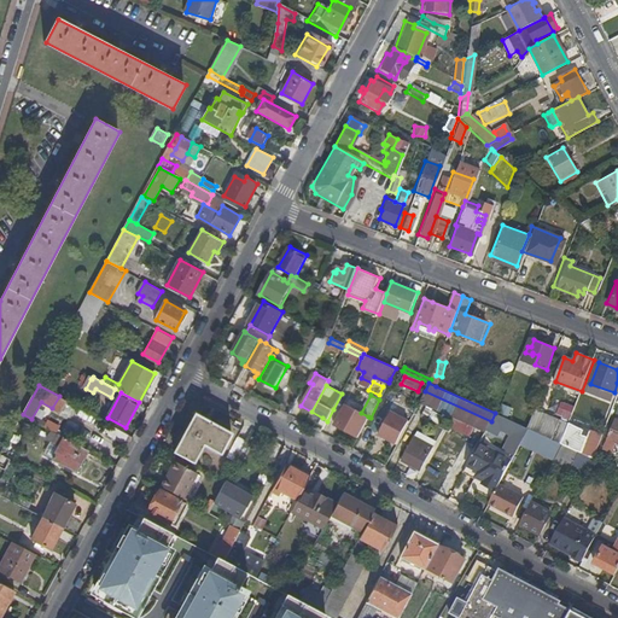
[(557,414),(570,419),(576,406),(563,401),(557,414)]
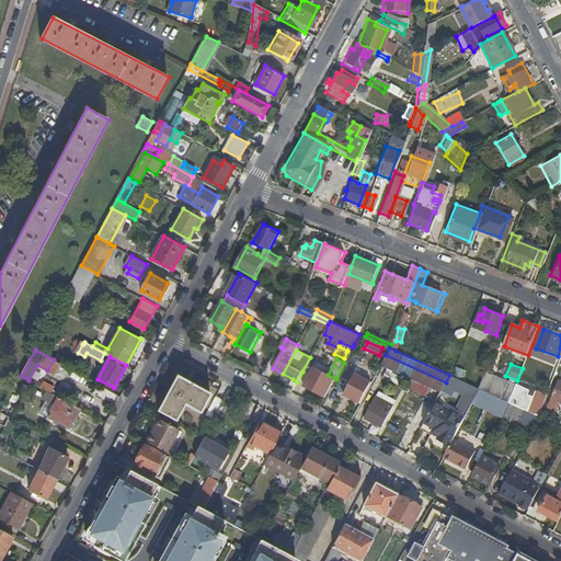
[(307,387),(325,397),(334,378),(328,375),(315,367),(306,384),(308,385),(307,387)]
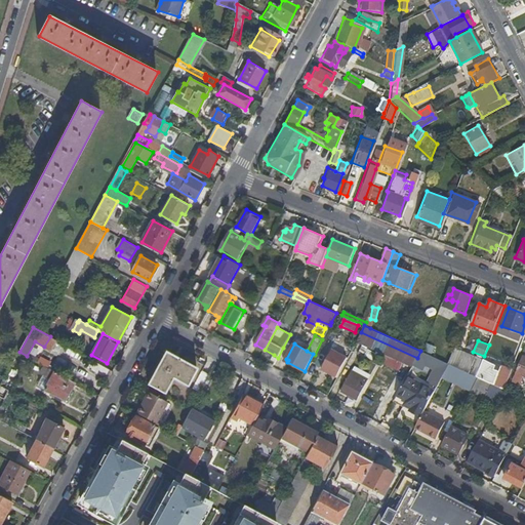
[(430,349),(423,346),(420,351),(427,354),(430,349)]
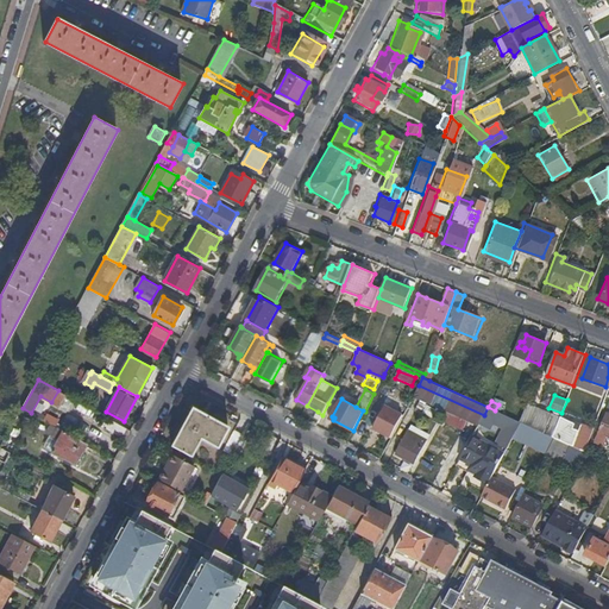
[(537,407),(527,403),(520,422),(521,422),(529,426),(537,407)]
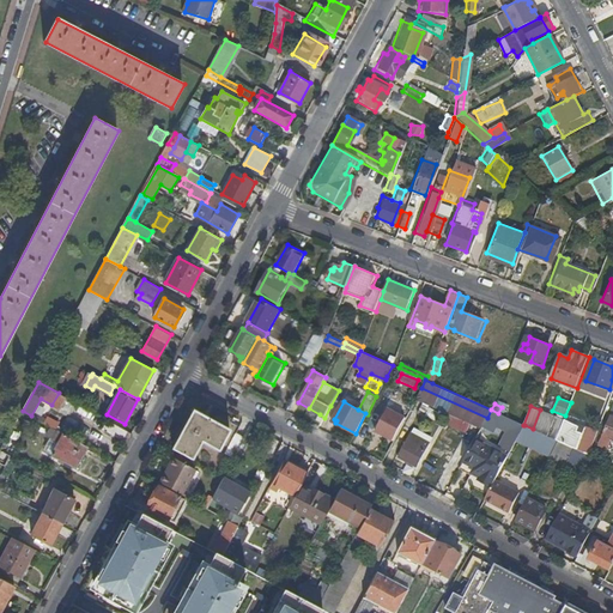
[(376,431),(394,441),(406,417),(389,407),(376,431)]
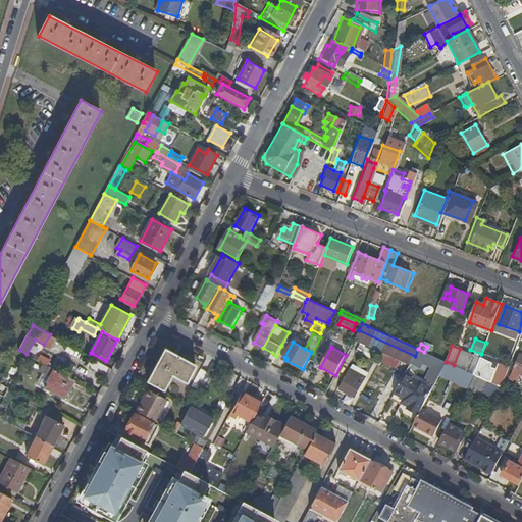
[(165,350),(148,382),(163,390),(172,375),(187,383),(196,366),(165,350)]
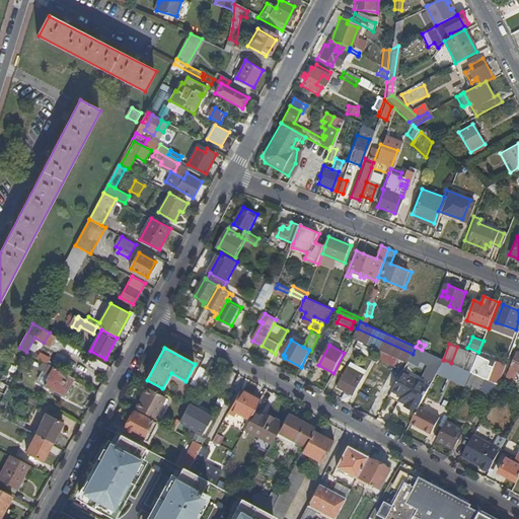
[(508,377),(518,381),(518,354),(508,377)]
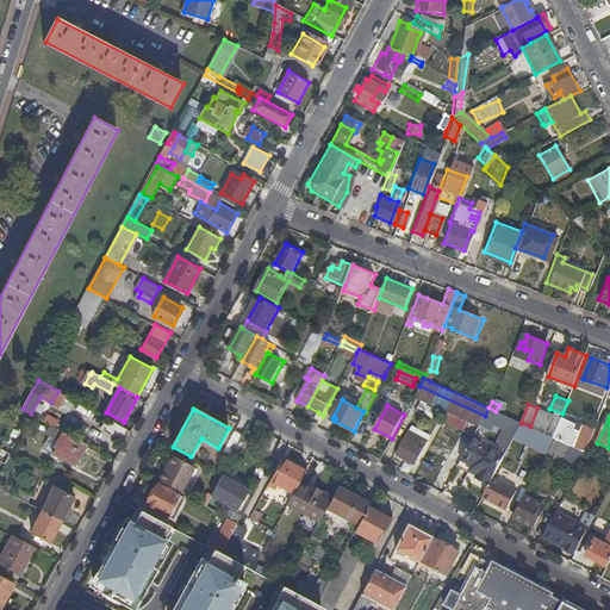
[(124,436),(128,429),(112,421),(107,428),(124,436)]
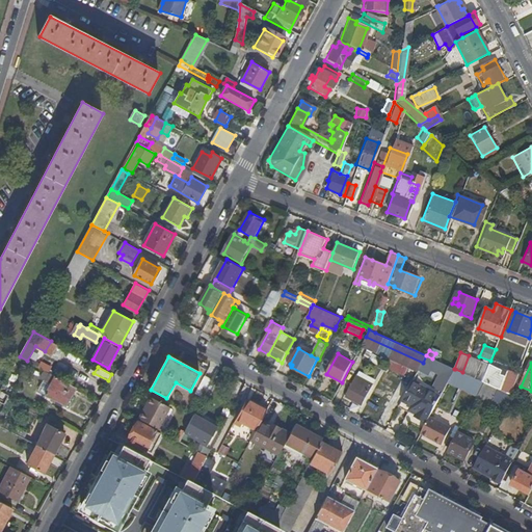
[(477,378),(483,380),(487,370),(481,368),(477,378)]
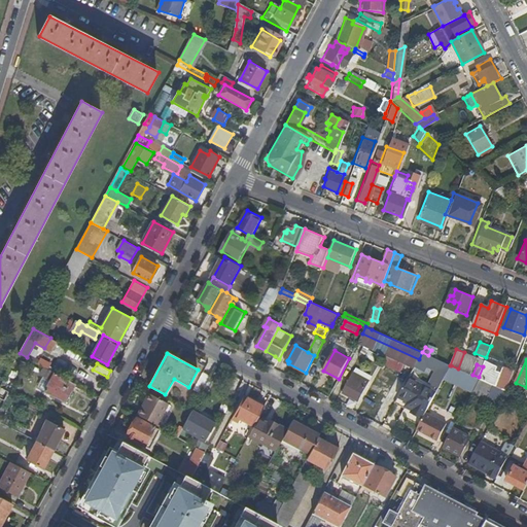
[(489,366),(484,364),(483,366),(479,377),(485,380),(489,370),(488,370),(489,366)]
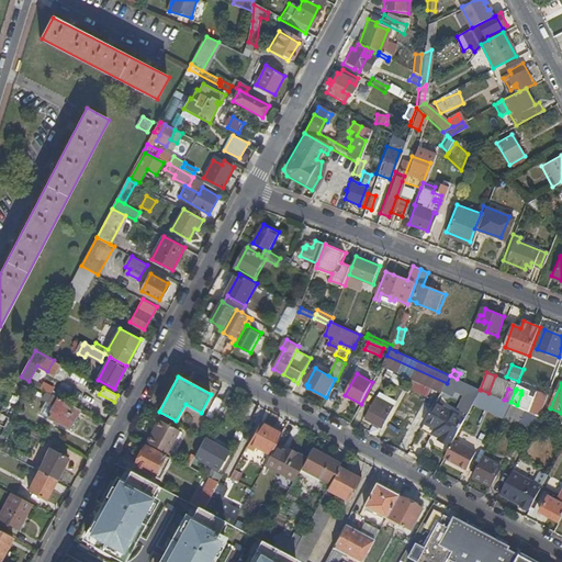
[(479,396),(508,411),(512,404),(510,403),(502,398),(493,395),(489,393),(481,390),(479,396)]
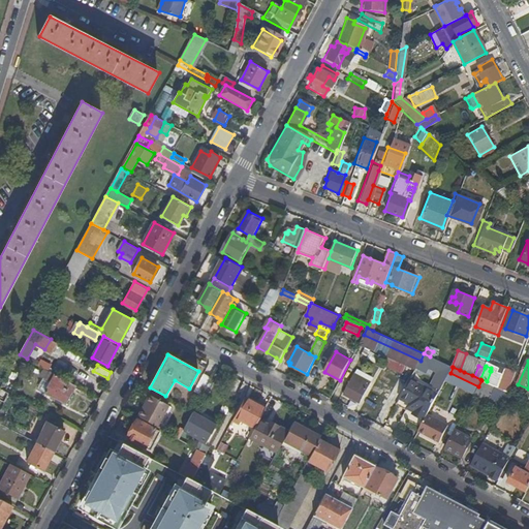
[(465,367),(464,372),(472,375),(474,371),(465,367)]
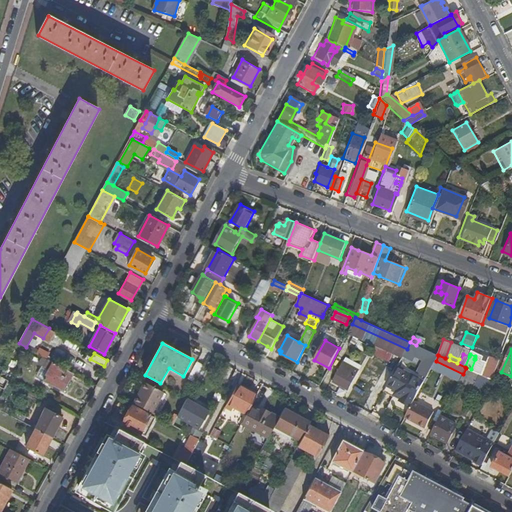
[(392,358),(385,372),(390,375),(397,360),(392,358)]
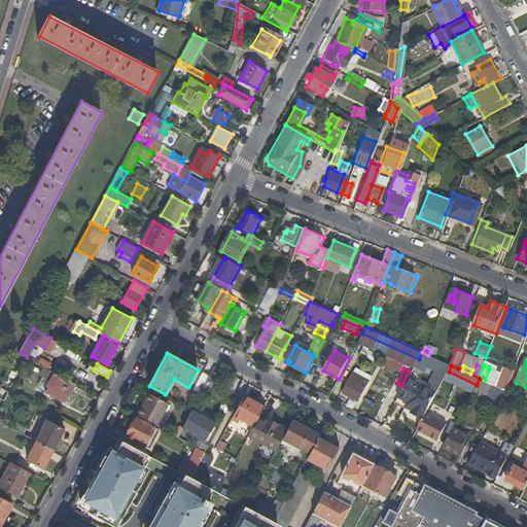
[(71,390),(74,383),(50,371),(46,378),(50,380),(45,390),(68,402),(74,391),(71,390)]
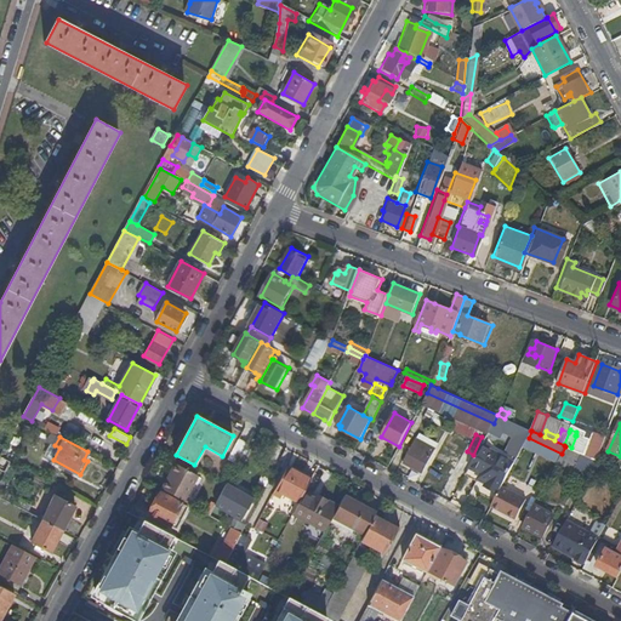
[(229,460),(237,465),(248,443),(240,439),(229,460)]
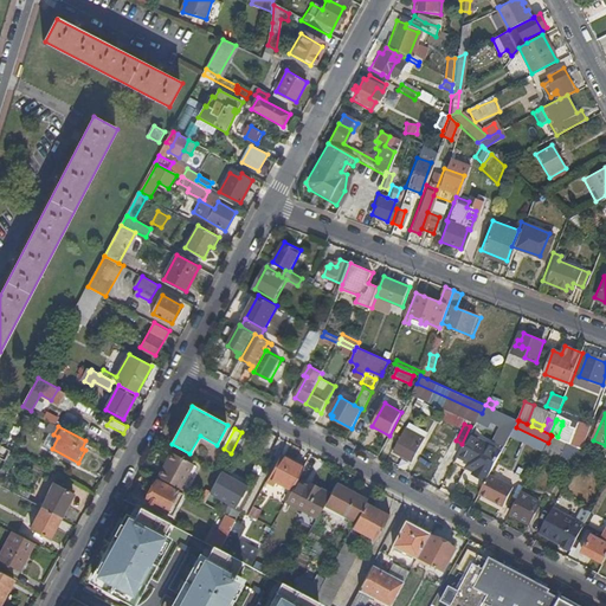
[(408,430),(395,451),(413,461),(425,438),(408,430)]
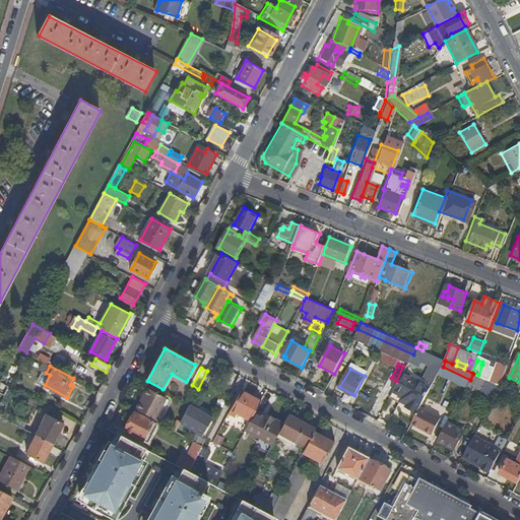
[(500,369),(494,383),(500,386),(505,371),(500,369)]
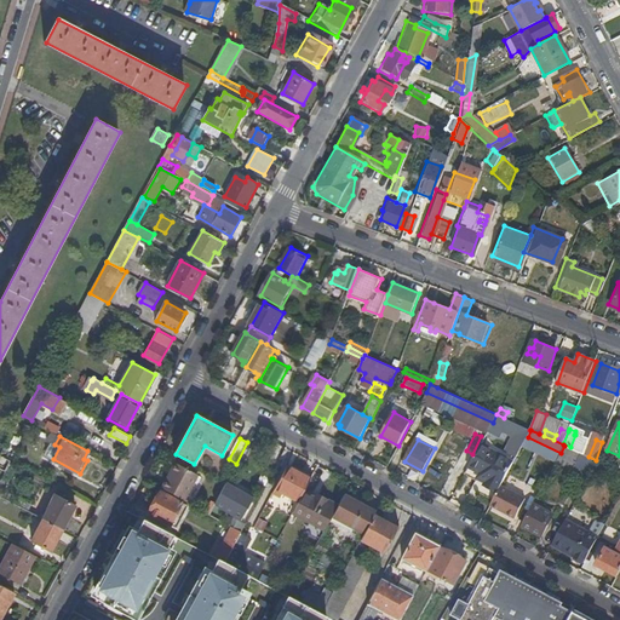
[(489,477),(486,486),(498,492),(501,486),(514,463),(481,446),(469,468),(489,477)]
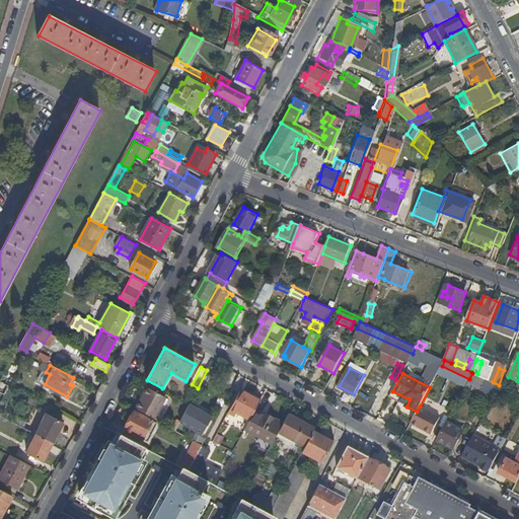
[(464,388),(491,402),(500,385),(499,385),(493,382),(472,373),(469,379),(464,388)]
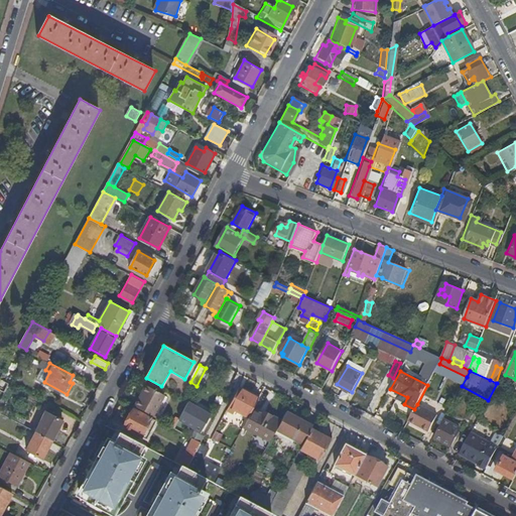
[(230,388),(236,378),(229,374),(224,384),(230,388)]
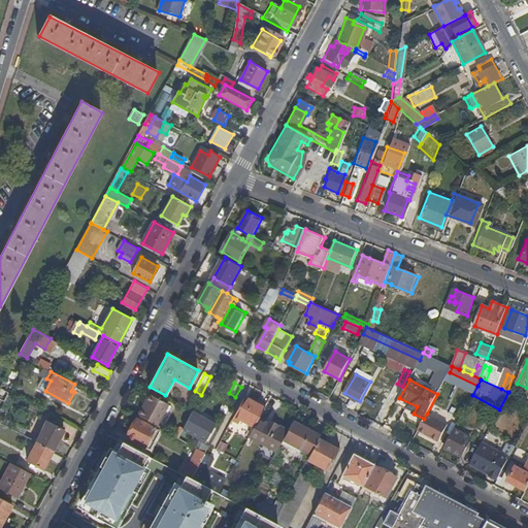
[(0,388),(0,398),(4,401),(8,392),(0,388)]
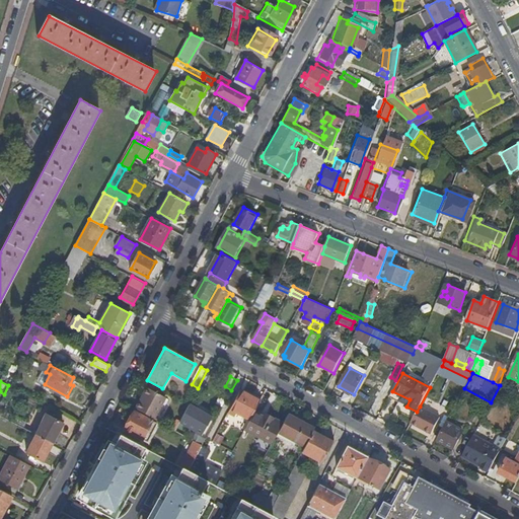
[(142,401),(149,388),(147,386),(139,399),(140,400),(142,401)]
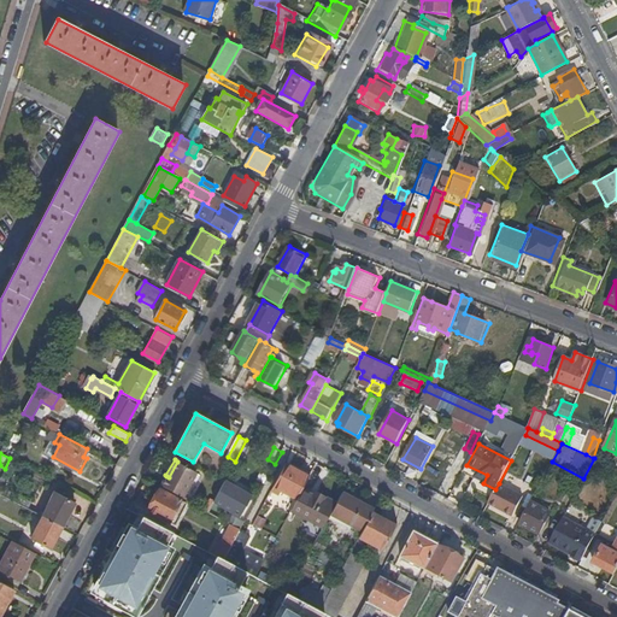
[(183,498),(195,475),(197,472),(177,462),(169,477),(166,476),(162,486),(183,498)]
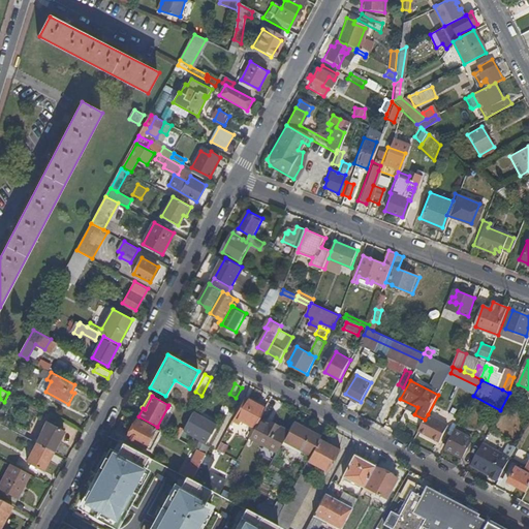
[(235,416),(255,427),(259,419),(265,408),(245,398),(235,416)]
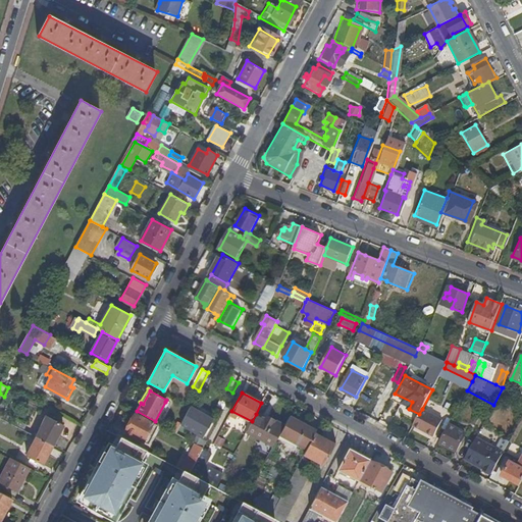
[(412,402),(395,394),(393,398),(402,403),(401,405),(409,409),(412,402)]
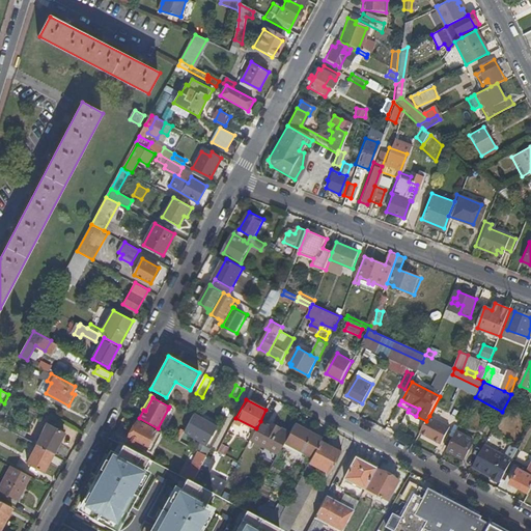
[(172,411),(168,409),(158,428),(164,431),(170,420),(167,419),(172,411)]
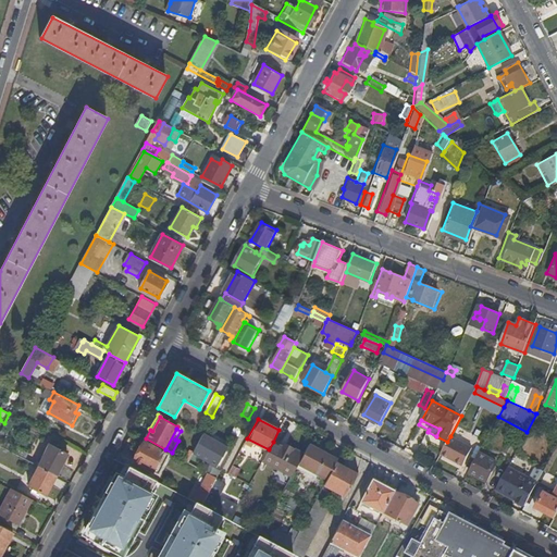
[(226,447),(203,435),(195,452),(194,453),(214,463),(219,454),(222,456),(226,447)]
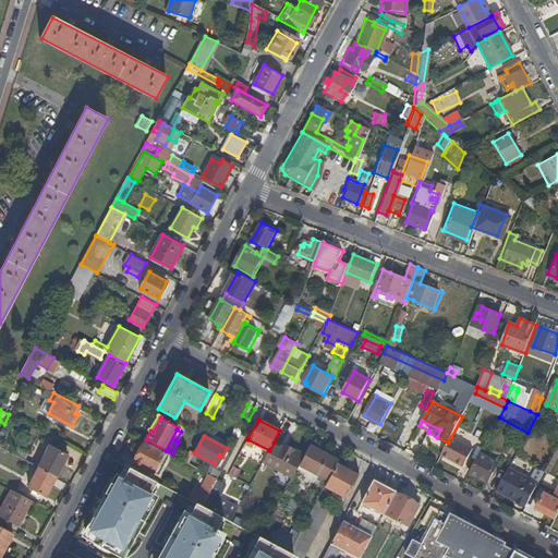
[(448,443),(443,455),(464,466),(473,449),(451,437),(448,443)]
